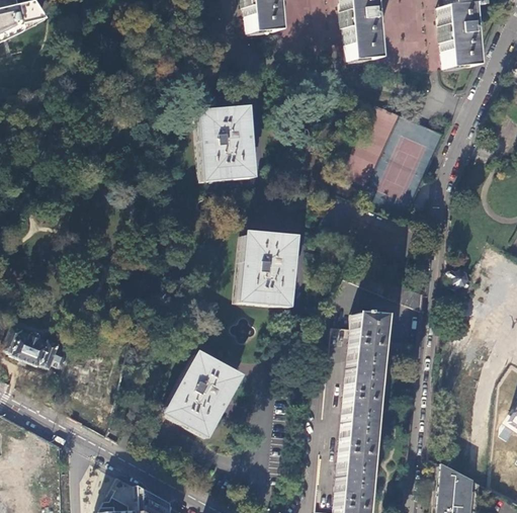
[(0,31),(0,28),(6,26),(7,28),(9,30),(13,29),(15,28),(16,26),(15,21),(37,16),(27,0),(18,0),(9,2),(10,5),(0,7),(0,31)]
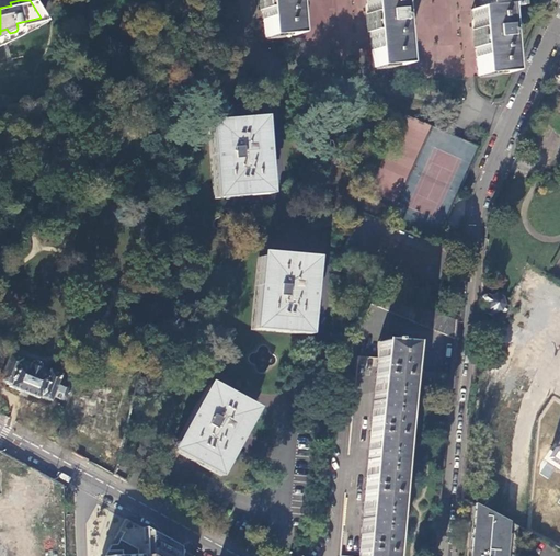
[(260,0),(263,32),(293,30),(294,54),(309,56),(369,53),(370,63),(400,60),(401,75),(505,68),(500,4),(530,2),(530,0),(260,0)]
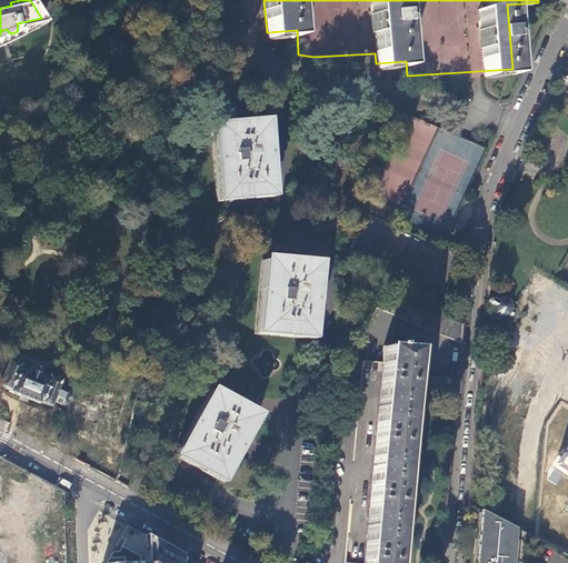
[(409,110),(372,191),(400,204),(396,217),(442,239),(486,143),(409,110)]
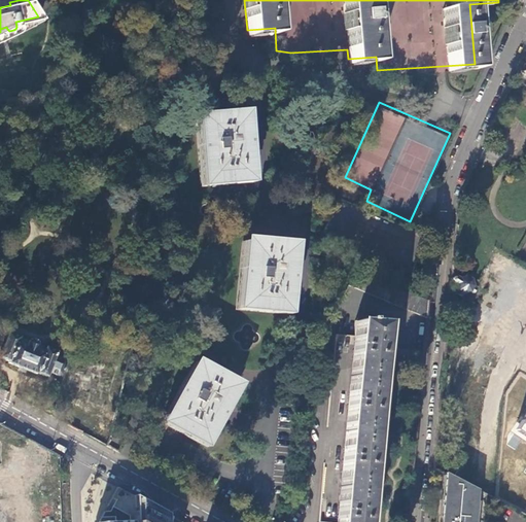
[(202,111),(209,185),(261,180),(255,106),(202,111)]
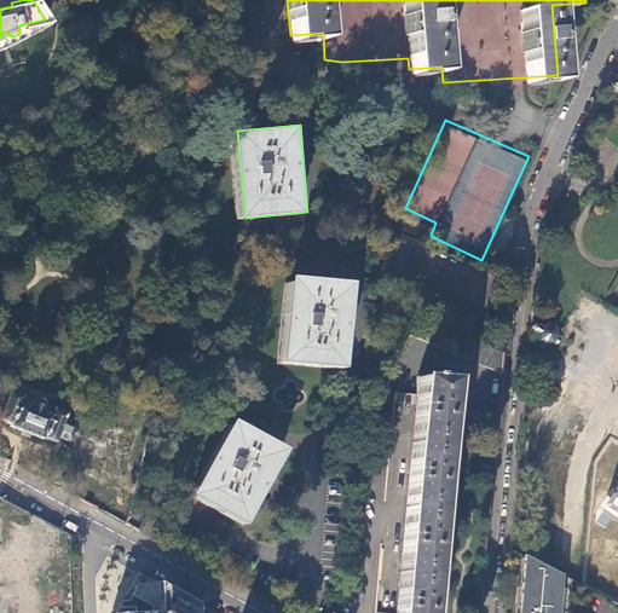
[(286,362),(352,368),(361,279),(295,275),(286,362)]
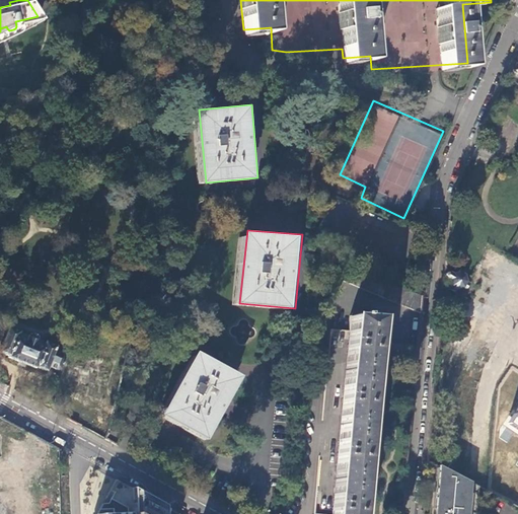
[(420,309),(421,291),(360,266),(360,267),(350,262),(342,277),(420,309)]
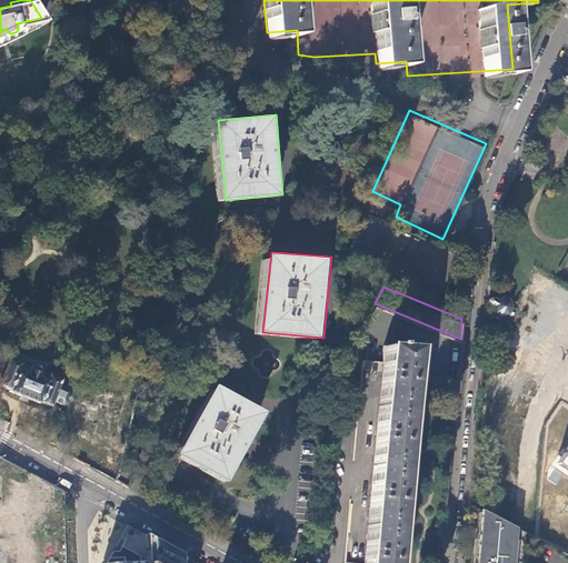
[(490,311),(497,315),(499,311),(505,309),(509,311),(512,305),(509,304),(507,297),(509,292),(504,289),(501,293),(495,295),(490,293),(490,294),(489,293),(487,293),(486,294),(486,295),(486,297),(487,297),(486,298),(487,298),(487,299),(490,301),(492,309),(490,311)]
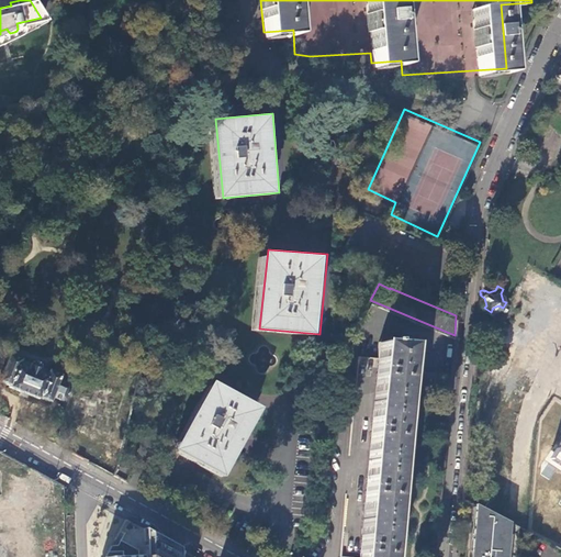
[(139,314),(142,307),(130,303),(127,311),(132,312),(134,313),(139,314)]
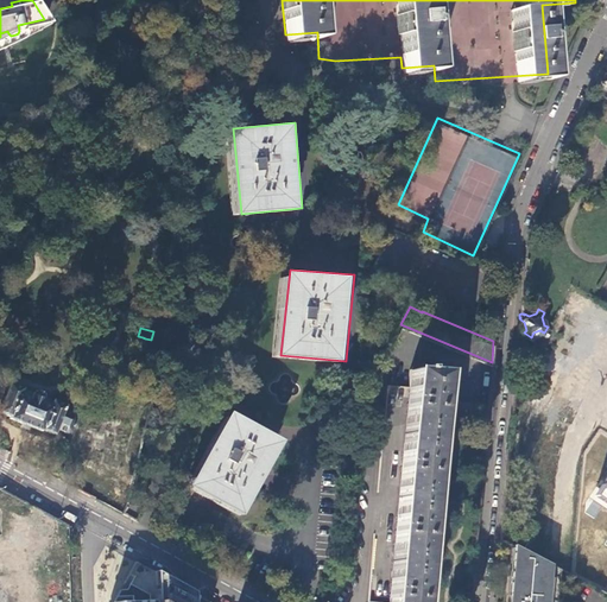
[(421,601),(437,413),(487,418),(488,398),(438,393),(441,366),(422,365),(422,362),(418,362),(418,363),(410,363),(389,601),(421,601)]
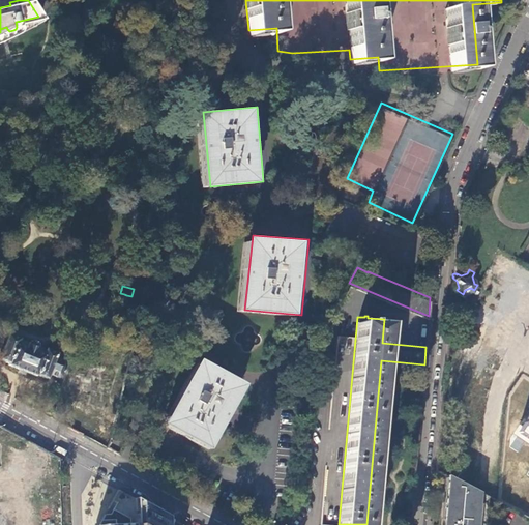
[(18,333),(7,329),(0,348),(0,353),(8,357),(8,359),(23,366),(36,371),(36,369),(40,371),(41,371),(48,373),(50,369),(55,371),(59,373),(62,371),(66,359),(65,356),(56,352),(57,348),(46,344),(46,345),(35,341),(34,338),(29,336),(27,338),(18,333)]
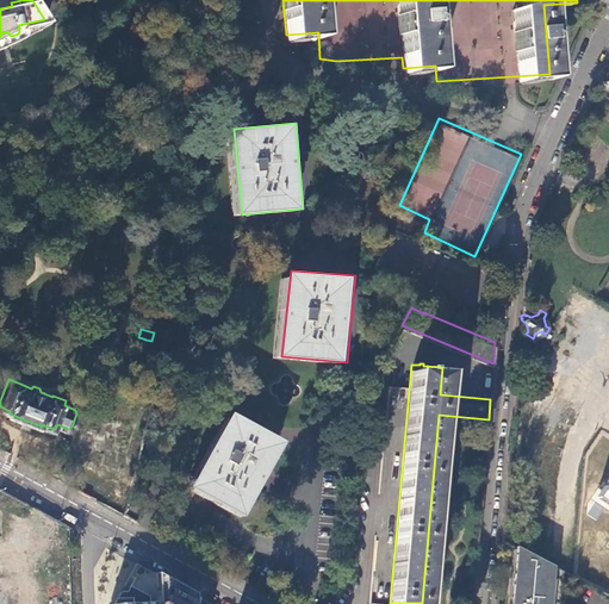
[(191,487),(248,517),(290,440),(234,411),(191,487)]
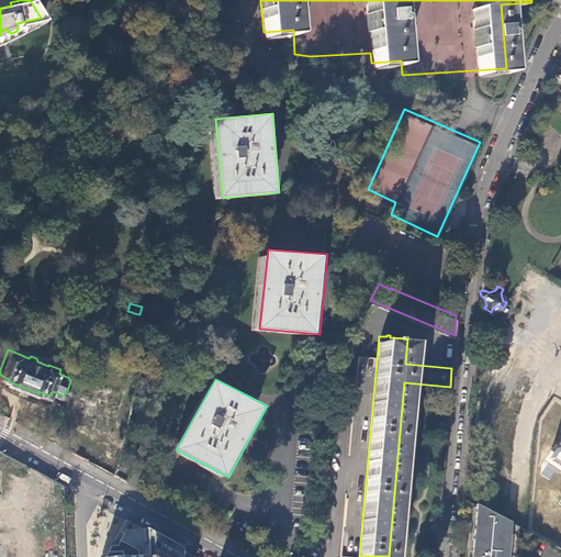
[(560,435),(550,453),(560,459),(560,435)]
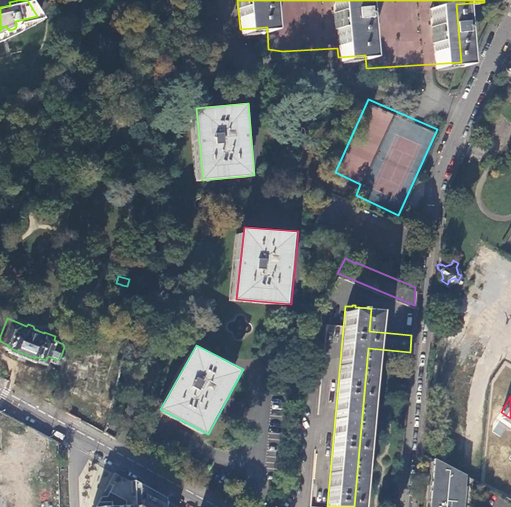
[(102,428),(112,433),(119,422),(108,416),(106,421),(102,428)]
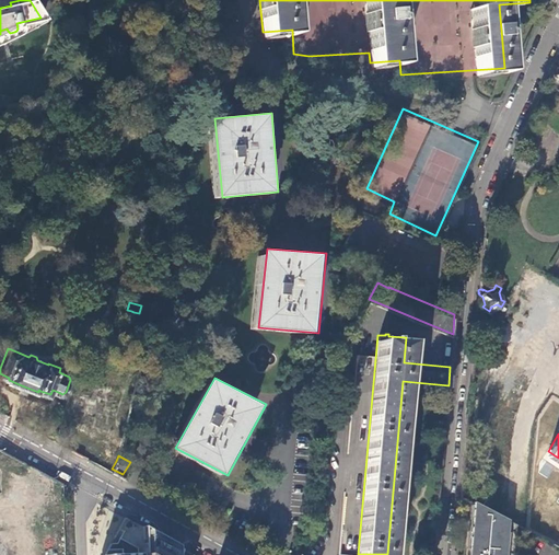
[(501,554),(505,517),(479,503),(470,498),(465,554),(501,554)]
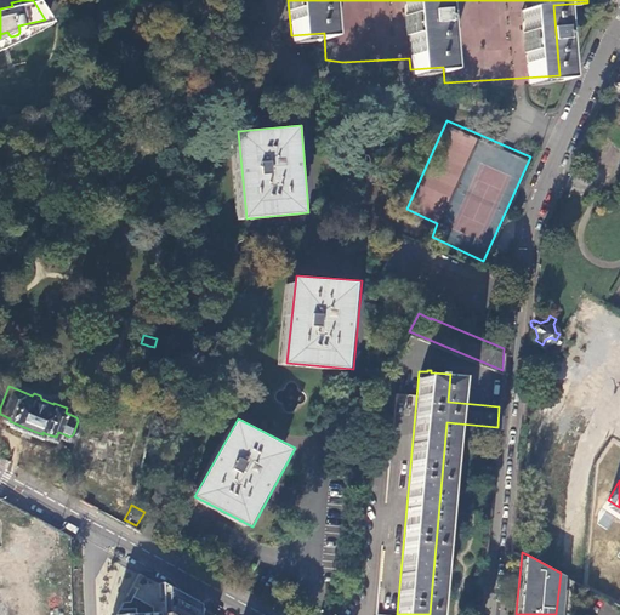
[(112,614),(203,614),(204,604),(138,568),(112,614)]
